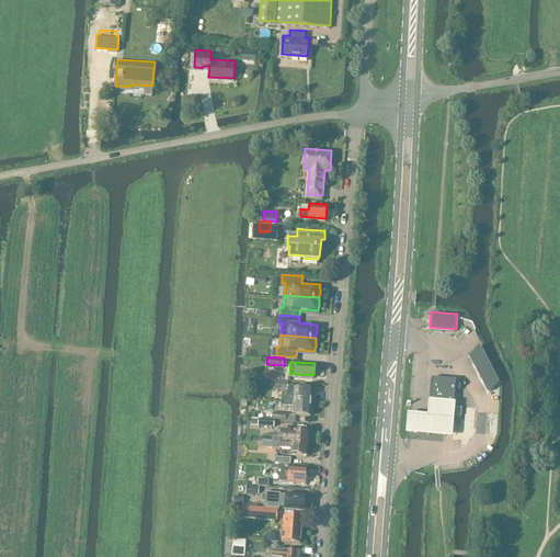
[(432,375),(430,399),(455,401),(456,399),(455,399),(456,377),(432,375)]
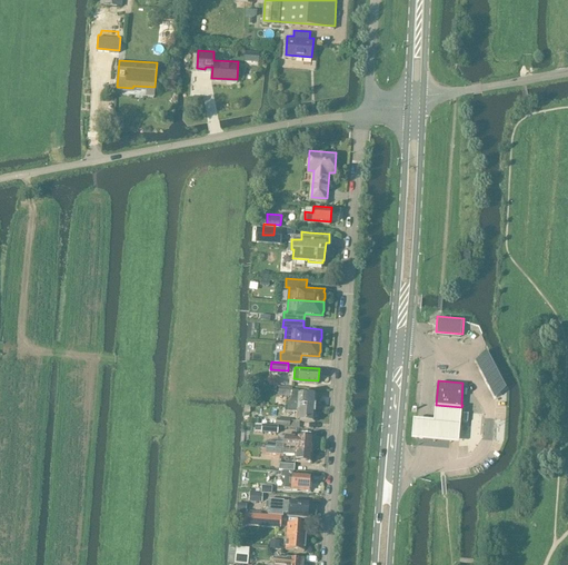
[(291,394),(291,399),(287,399),(286,404),(316,406),(317,393),(300,392),(300,388),(292,387),(292,385),(280,384),(279,393),(291,394)]
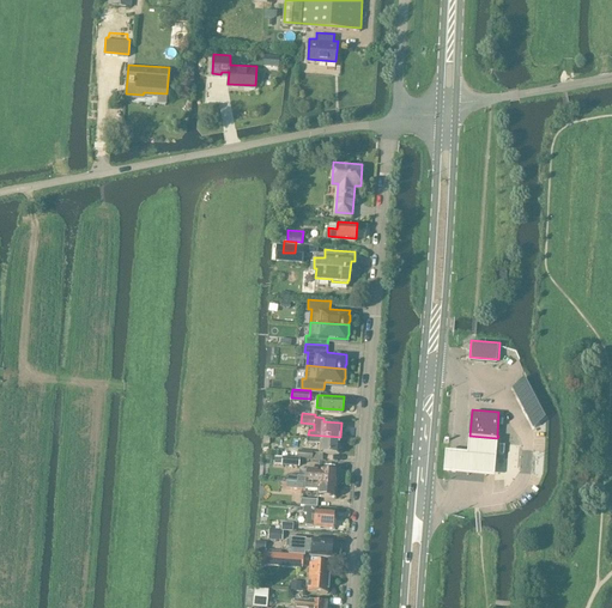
[(320,450),(339,451),(340,437),(308,435),(308,439),(321,441),(320,450)]
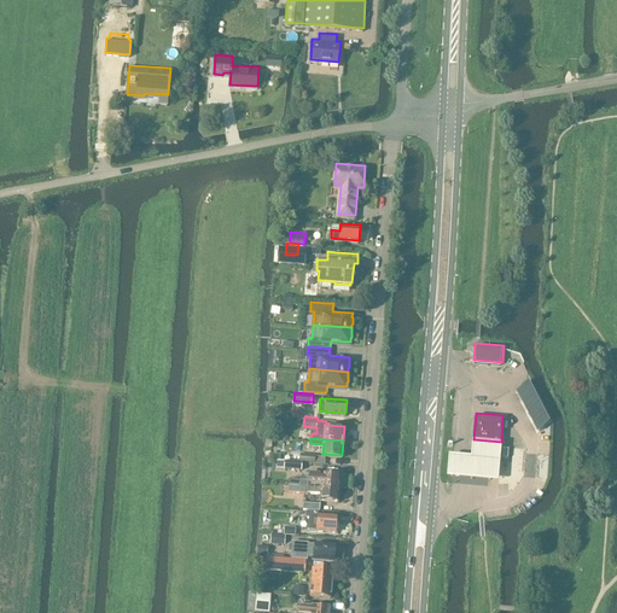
[(501,442),(472,439),(471,454),(463,454),(448,451),(446,474),(461,476),(498,479),(501,442)]
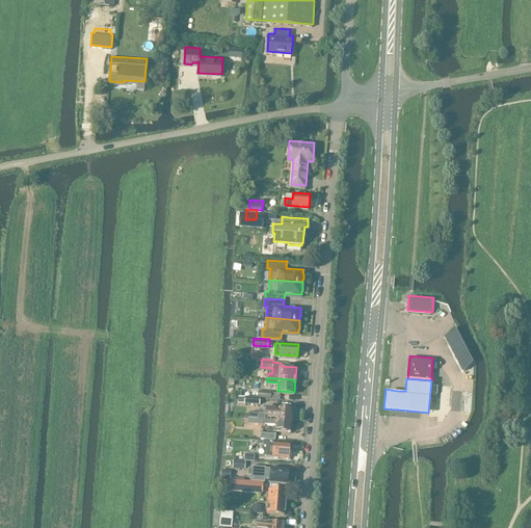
[(259,395),(259,396),(261,396),(262,396),(269,396),(271,396),(272,389),(259,388),(259,395)]
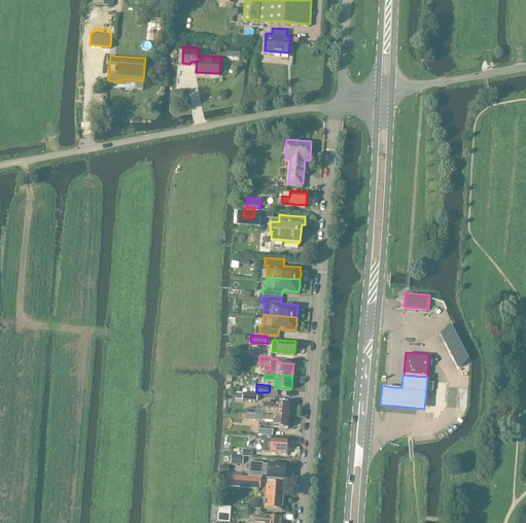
[(243,390),(243,397),(257,398),(258,392),(256,392),(256,391),(243,390)]
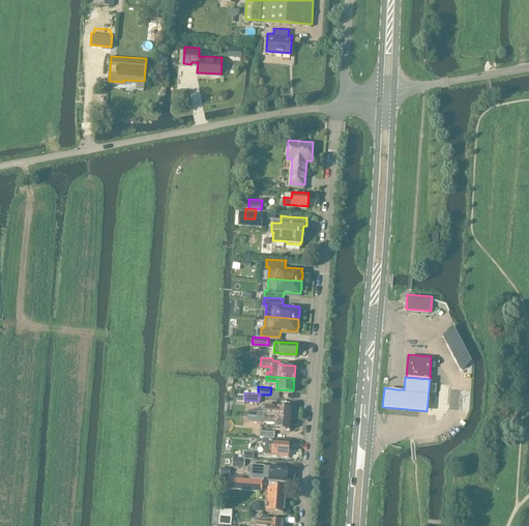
[(258,409),(258,415),(291,417),(292,406),(286,406),(281,405),(278,405),(278,403),(265,402),(265,408),(265,410),(258,409)]
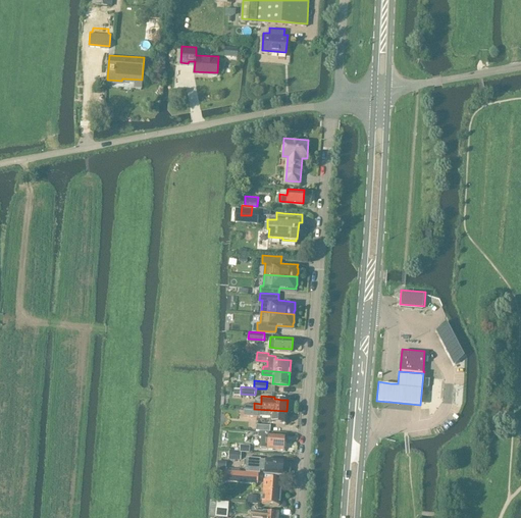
[(244,408),(243,413),(260,415),(260,414),(271,415),(271,420),(287,421),(287,411),(254,409),(244,408)]
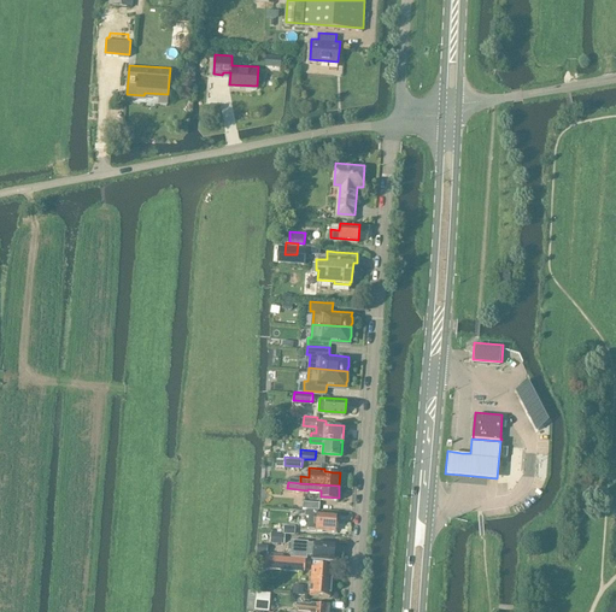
[(306,507),(306,513),(309,513),(308,527),(317,527),(336,528),(338,513),(318,511),(318,508),(306,507)]
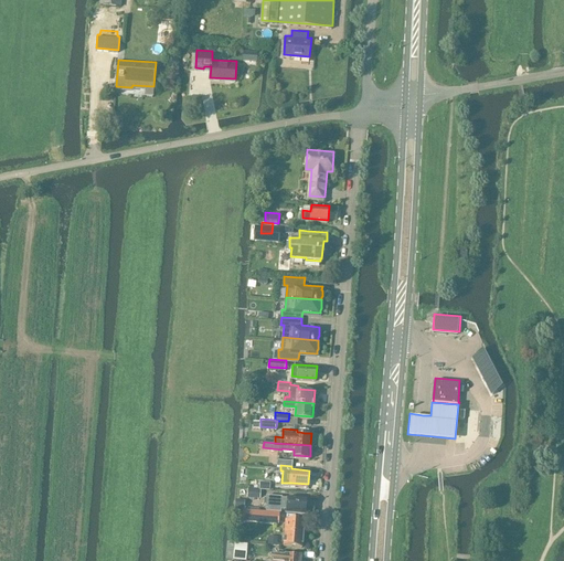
[(248,487),(248,495),(262,496),(262,487),(248,487)]
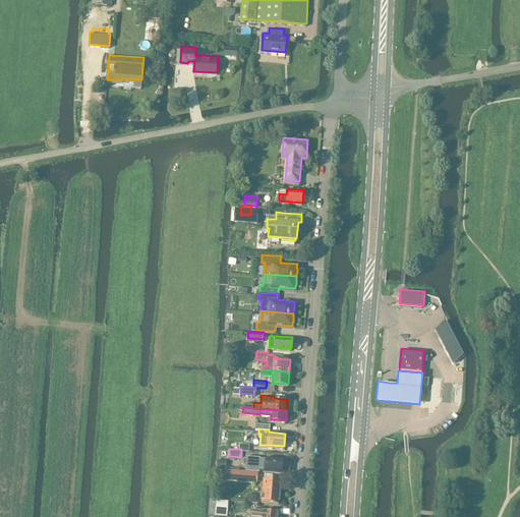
[(247,454),(246,467),(249,467),(260,468),(260,465),(265,466),(265,469),(265,470),(282,471),(283,457),(266,456),(266,457),(261,457),(262,455),(247,454)]
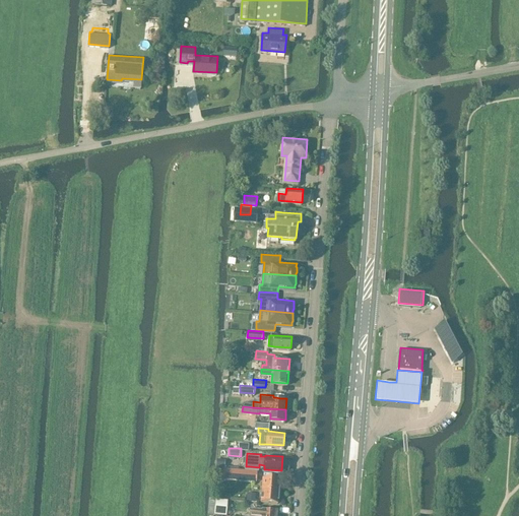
[(223,476),(244,478),(244,468),(239,467),(231,467),(226,466),(225,466),(224,466),(224,467),(223,475),(223,476)]
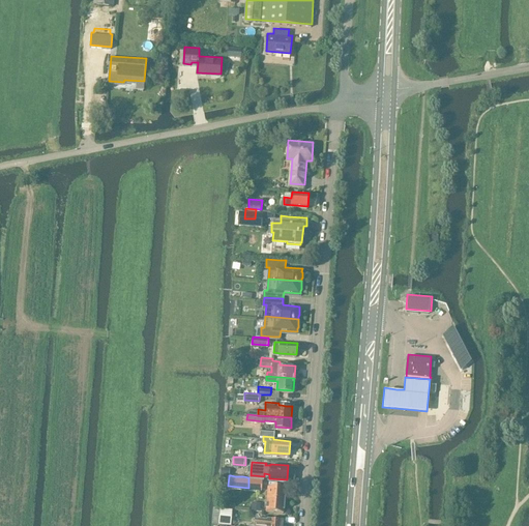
[(286,487),(268,485),(266,508),(284,510),(286,487)]
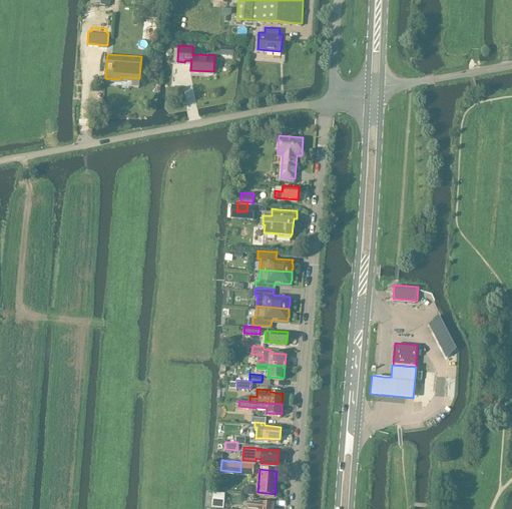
[(252,491),(253,484),(244,483),(243,491),(252,491)]
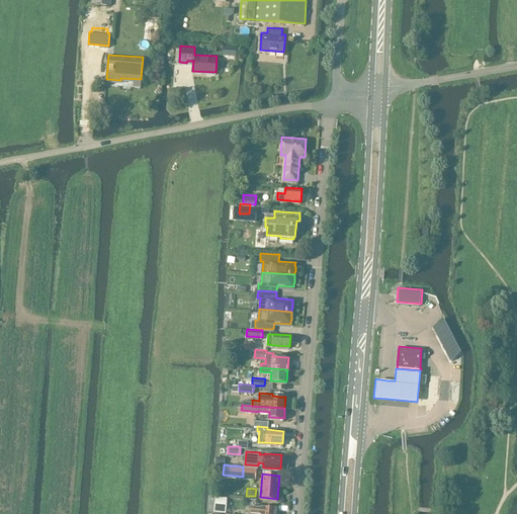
[(216,495),(214,510),(227,511),(228,499),(228,496),(216,495)]
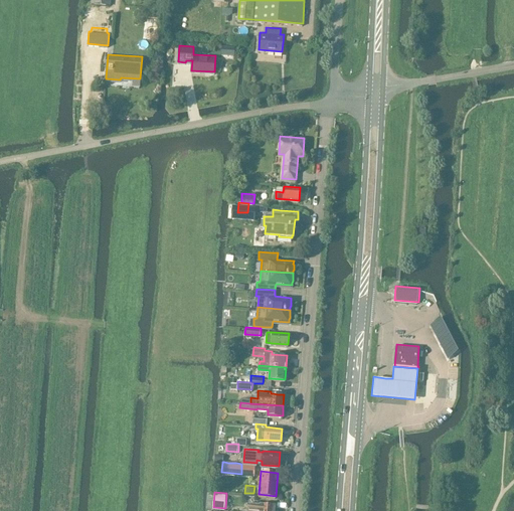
[(247,510),(249,510),(260,510),(275,510),(276,503),(261,502),(247,501),(247,510)]
